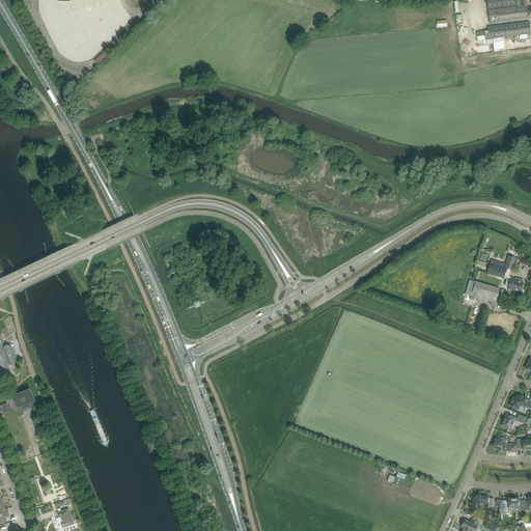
[(486,0),(488,9),(515,6),(514,0),(486,0)]
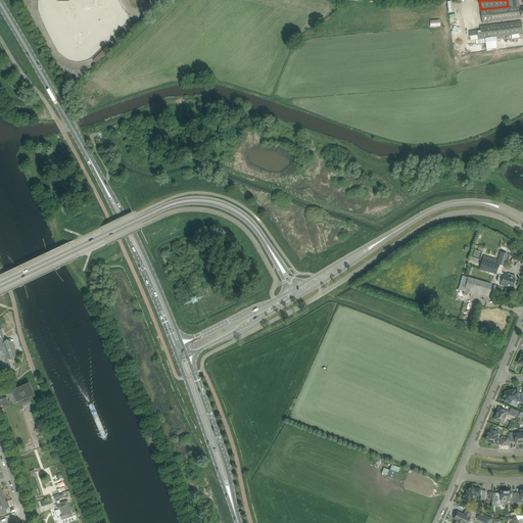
[(522,6),(520,7),(518,0),(508,0),(509,6),(481,10),(482,22),(522,17),(522,6)]
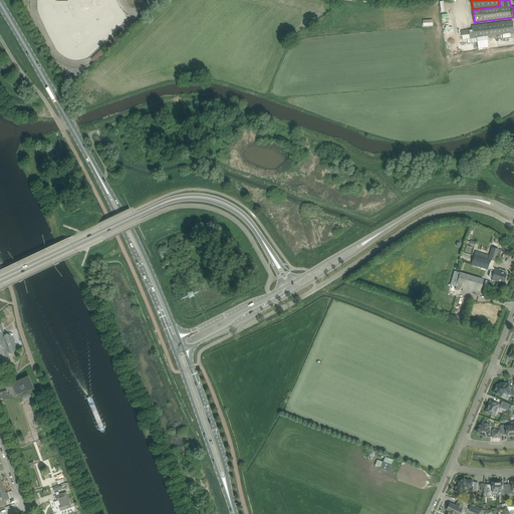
[(513,32),(512,20),(472,25),(472,30),(469,30),(470,38),(513,32)]
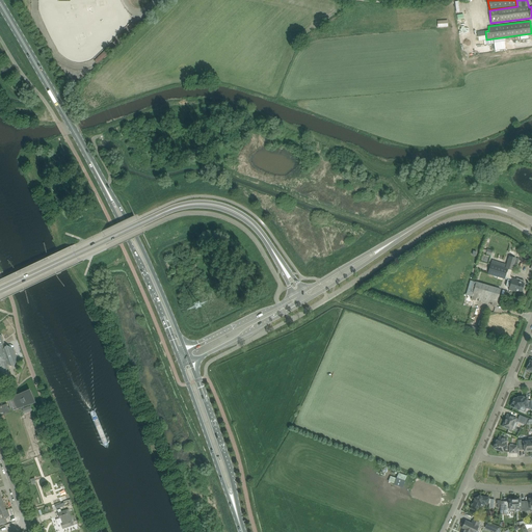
[(509,257),(506,268),(512,270),(516,259),(509,257)]
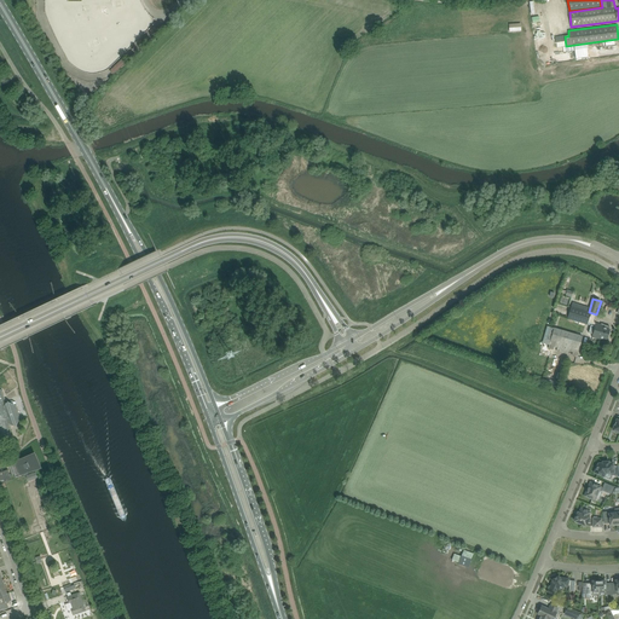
[(591,313),(572,307),(568,319),(588,324),(591,313)]
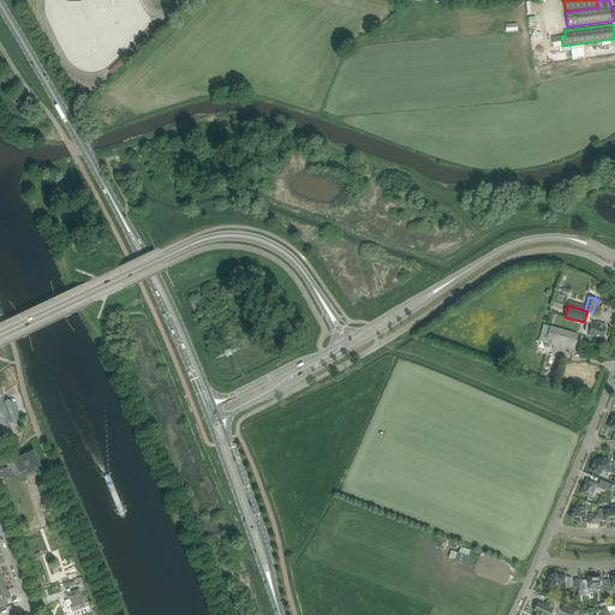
[(597,322),(592,321),(592,324),(598,327),(595,336),(603,339),(604,332),(605,327),(605,324),(601,323),(601,322),(597,321),(597,322)]
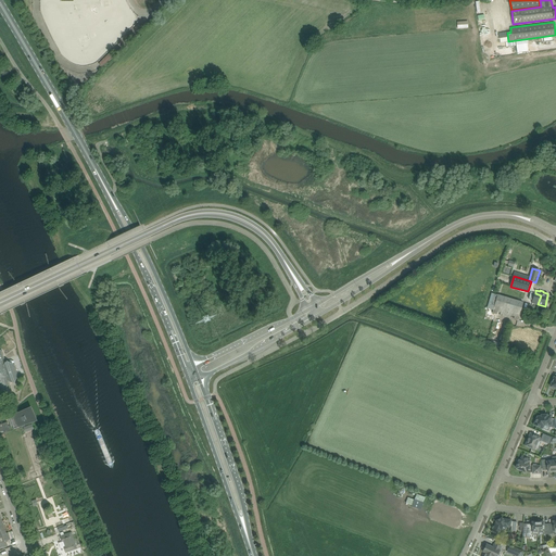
[(531,292),(529,299),(533,300),(532,303),(538,304),(541,295),(535,293),(531,292)]
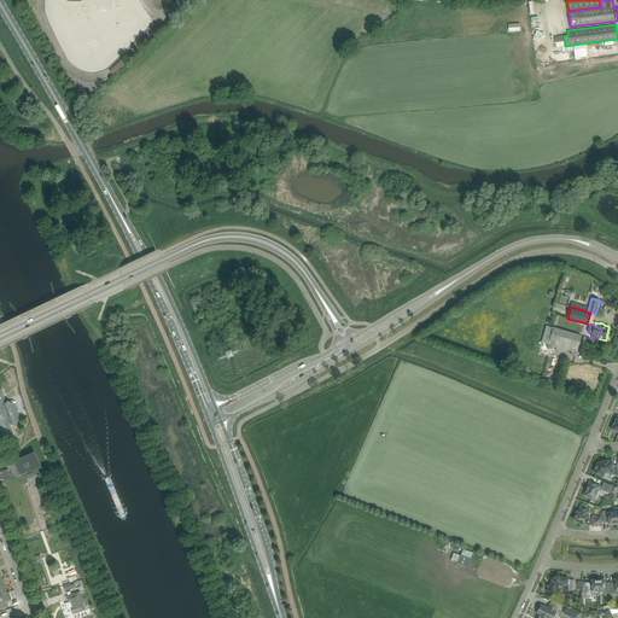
[(548,326),(543,342),(549,344),(548,348),(552,349),(553,349),(553,347),(557,348),(555,350),(566,353),(567,350),(571,351),(571,354),(576,356),(582,336),(554,327),(553,328),(548,326)]
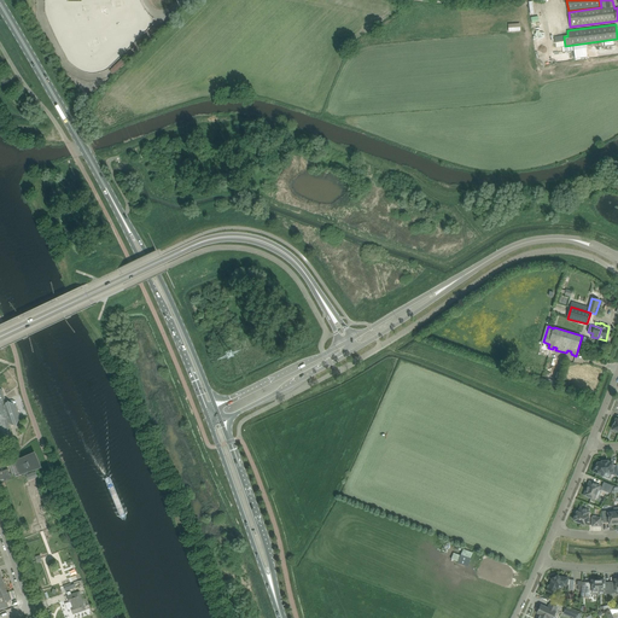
[(6,402),(6,400),(3,390),(0,388),(0,430),(3,438),(9,441),(11,441),(13,435),(10,425),(11,424),(15,425),(17,425),(21,417),(18,409),(17,406),(9,401),(6,402)]
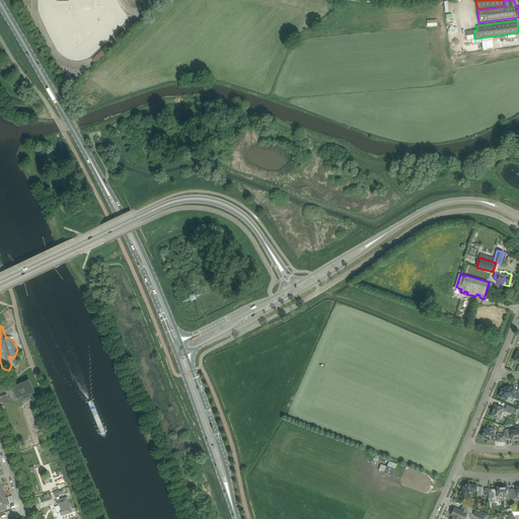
[(10,387),(8,387),(8,388),(11,387),(15,399),(12,400),(13,400),(32,393),(33,393),(28,380),(17,384),(16,384),(16,385),(15,385),(11,386),(10,387)]
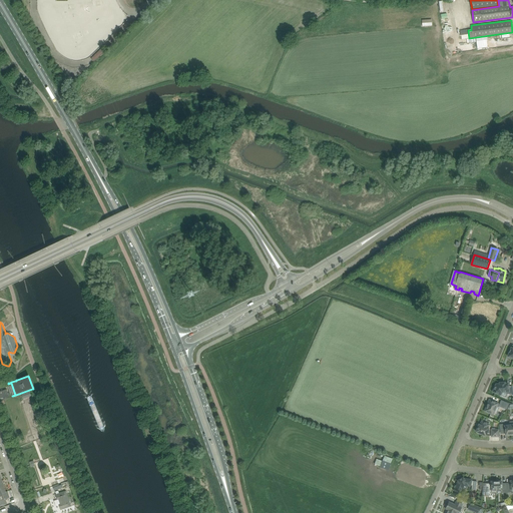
[(508,383),(504,384),(504,383),(500,383),(500,384),(496,384),(495,386),(493,390),(494,390),(493,392),(500,395),(502,392),(507,392),(507,393),(511,395),(512,394),(512,386),(508,387),(508,383)]
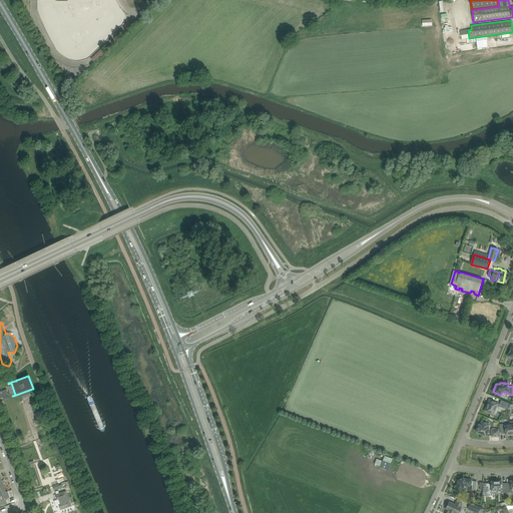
[(7,389),(0,391),(0,398),(3,397),(4,400),(10,398),(9,396),(10,395),(9,393),(8,393),(7,389)]
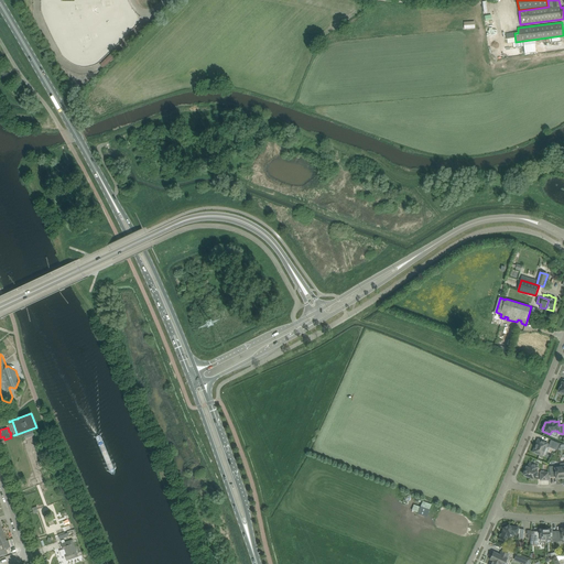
[(557,449),(560,444),(551,441),(550,444),(539,440),(538,444),(537,443),(534,448),(533,451),(534,452),(542,456),(544,451),(546,446),(549,447),(549,446),(557,449)]
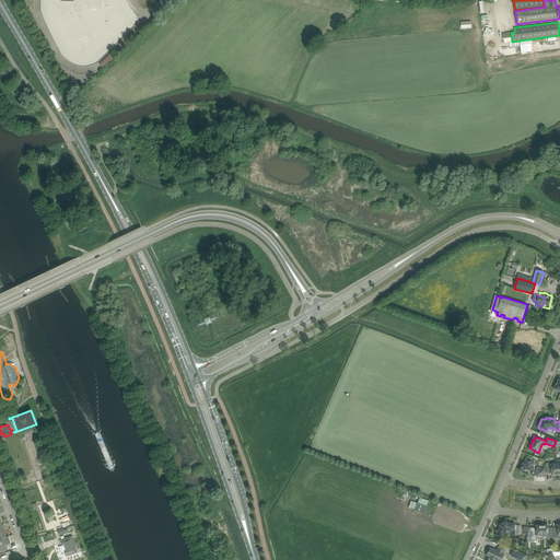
[(534,463),(531,462),(526,459),(524,464),(523,464),(522,465),(520,469),(521,469),(520,471),(521,471),(521,473),(525,474),(531,476),(534,468),(533,467),(534,463)]
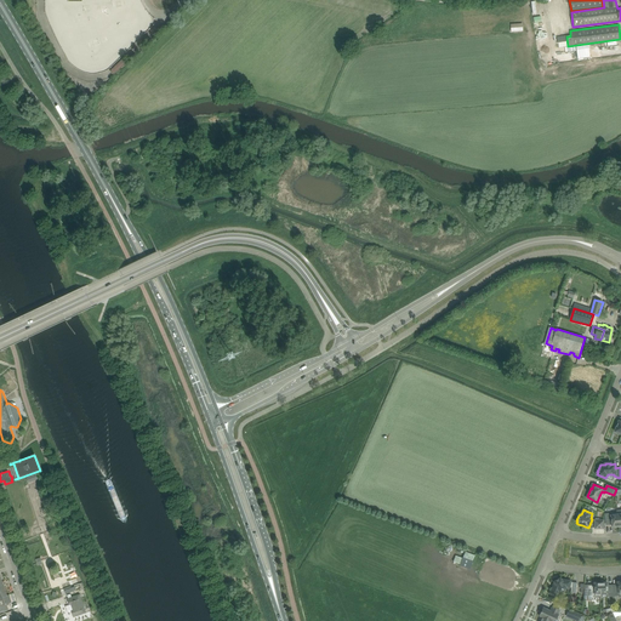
[(619,527),(617,514),(611,516),(611,513),(605,514),(607,524),(611,524),(613,527),(615,527),(619,527)]
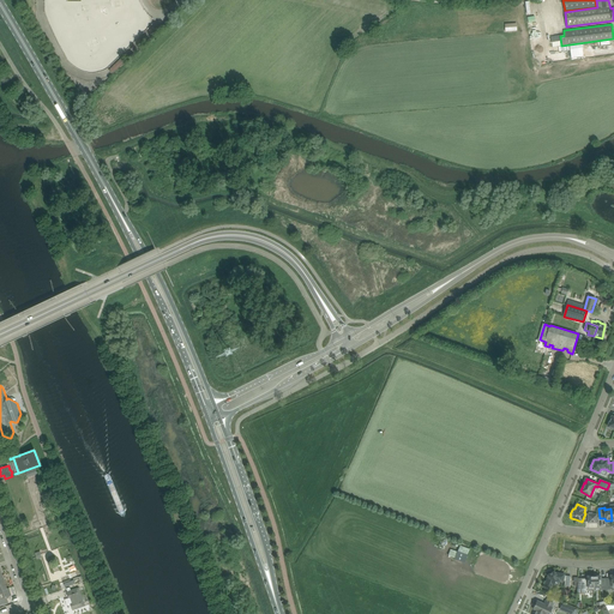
[(465,561),(468,554),(458,549),(455,558),(465,561)]
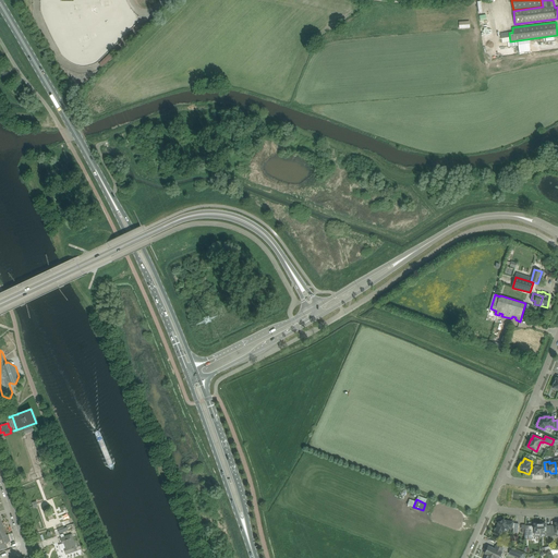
[(518,533),(519,524),(512,523),(512,522),(505,521),(504,520),(498,523),(499,524),(498,524),(495,533),(500,535),(502,531),(504,530),(504,531),(505,532),(506,532),(507,531),(508,530),(508,529),(508,528),(509,528),(512,528),(514,528),(513,532),(518,533)]
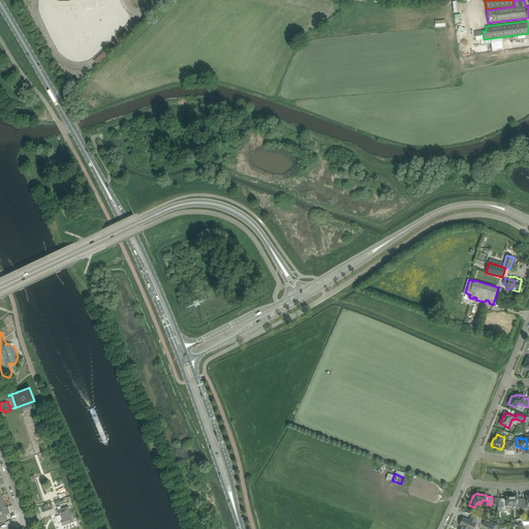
[(511,506),(511,496),(508,496),(506,496),(506,498),(498,498),(497,510),(507,510),(507,508),(511,508),(511,506)]
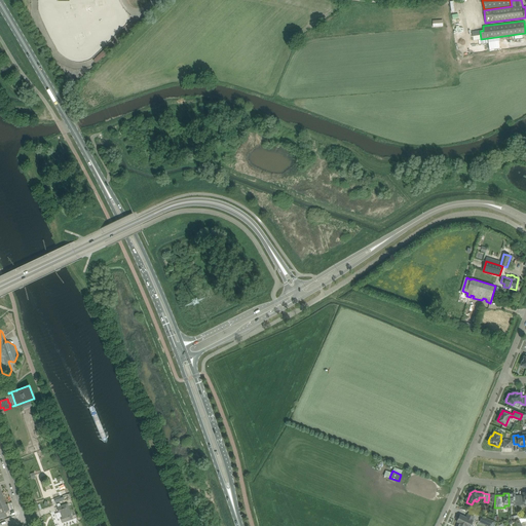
[(520,504),(519,495),(515,495),(515,493),(512,493),(509,493),(509,503),(514,503),(514,504),(520,504)]
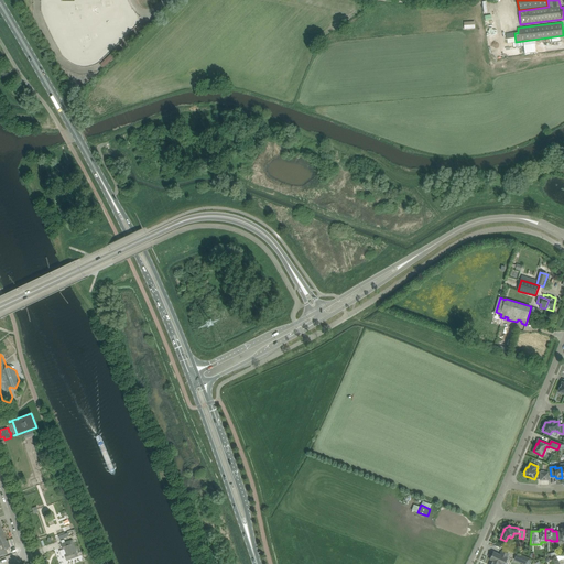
[(67,561),(78,556),(73,540),(61,543),(63,550),(65,549),(66,554),(65,555),(67,561)]
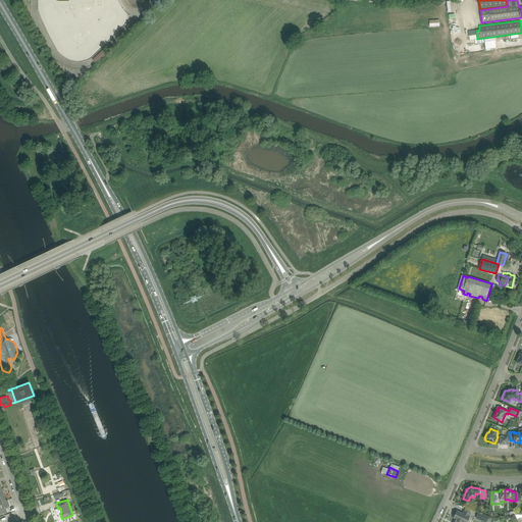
[(0,503),(0,515),(7,514),(5,508),(8,507),(9,506),(8,503),(7,504),(6,501),(0,503)]
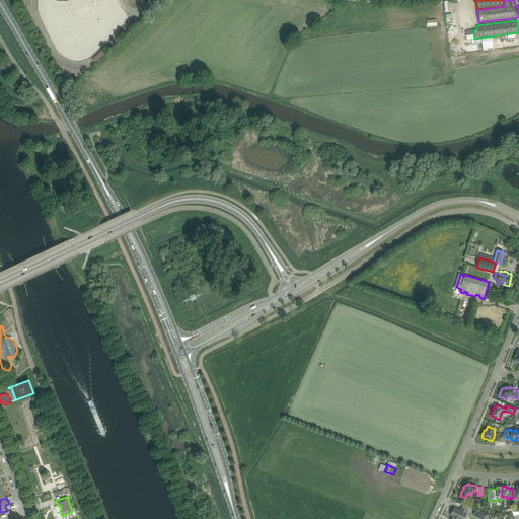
[(463,518),(466,514),(465,513),(467,510),(462,507),(460,511),(454,508),(451,514),(453,515),(451,518),(463,518)]
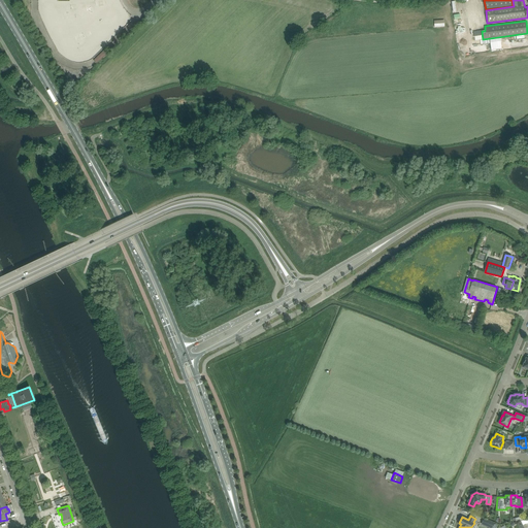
[(496,527),(498,525),(494,523),(484,519),(482,524),(492,527),(496,527)]
